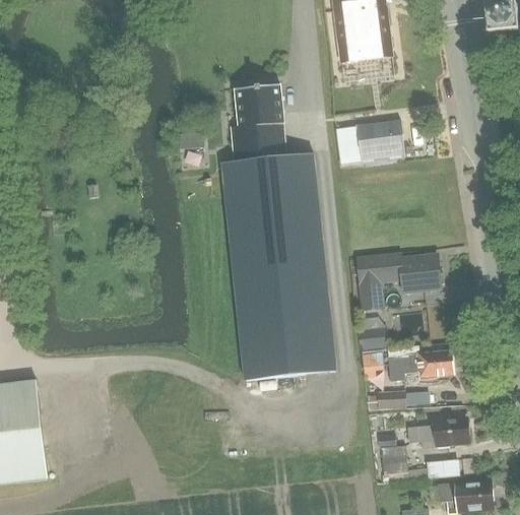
[(388,24),(391,23),(390,14),(387,13),(385,0),(333,0),(341,61),(392,55),(388,24)]
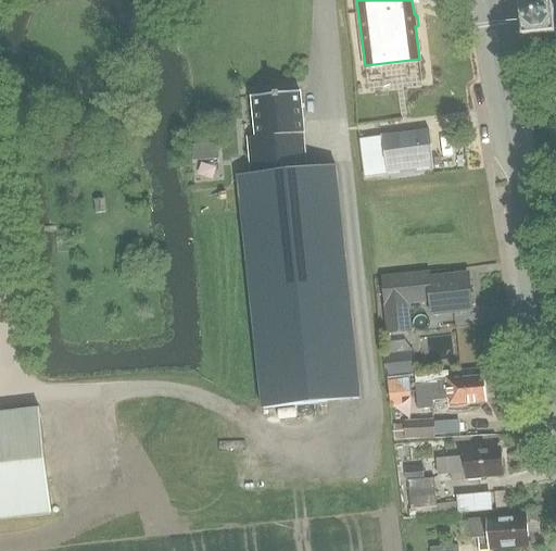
[(538,4),(521,5),(525,37),(541,35),(555,33),(555,32),(553,2),(538,4)]
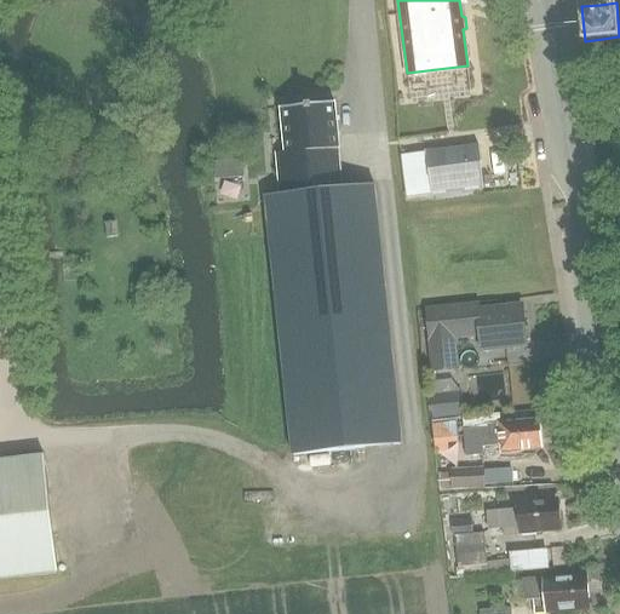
[(276,153),(281,194),(342,187),(337,148),(338,148),(333,102),(280,108),(285,153),(276,153)]
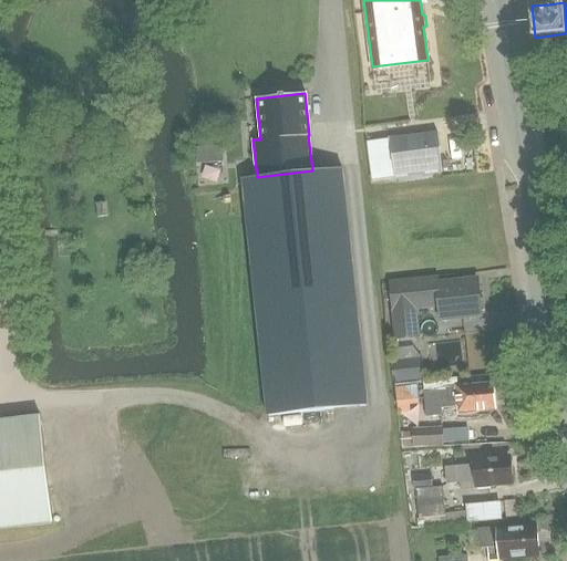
[(437,130),(389,136),(393,173),(442,166),(437,130)]
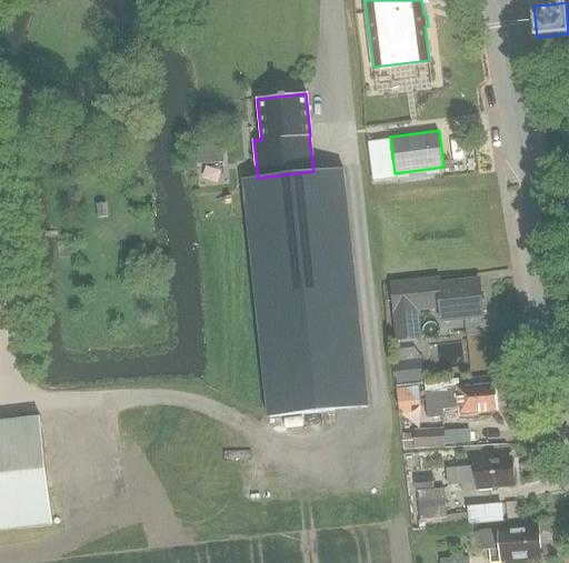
[(395,173),(390,137),(369,139),(373,176),(395,173)]
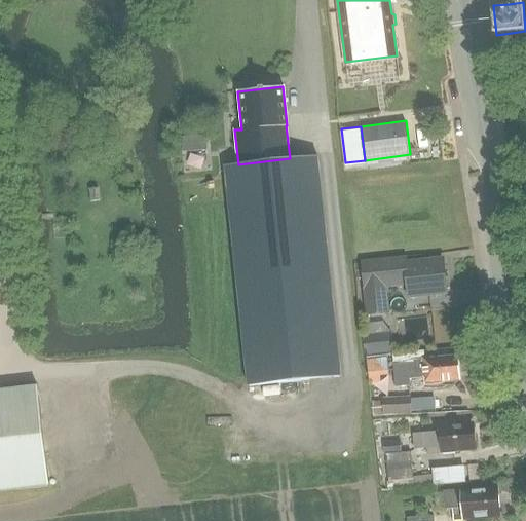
[(248,383),(340,373),(316,155),(290,158),(238,164),(225,166),(248,383)]
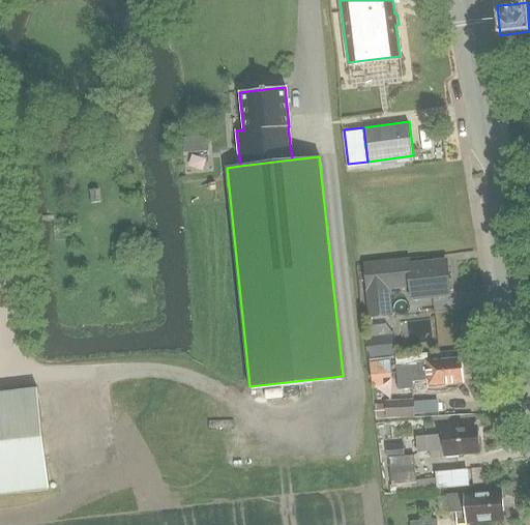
[(100,185),(90,187),(91,197),(92,201),(102,199),(100,185)]
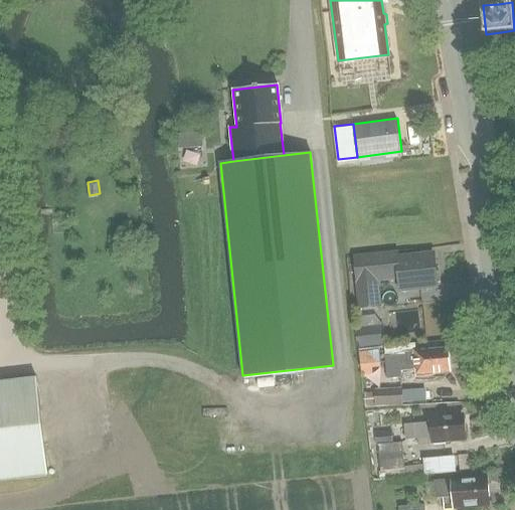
[(398,255),(398,249),(371,252),(373,278),(397,275),(398,288),(438,283),(437,281),(440,279),(439,269),(436,268),(434,250),(398,255)]
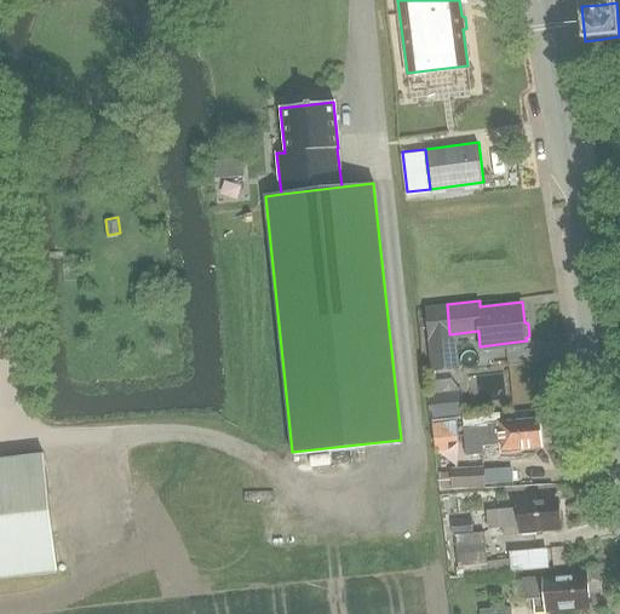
[(447,304),(424,307),(429,346),(431,369),(453,367),(449,334),(447,304)]
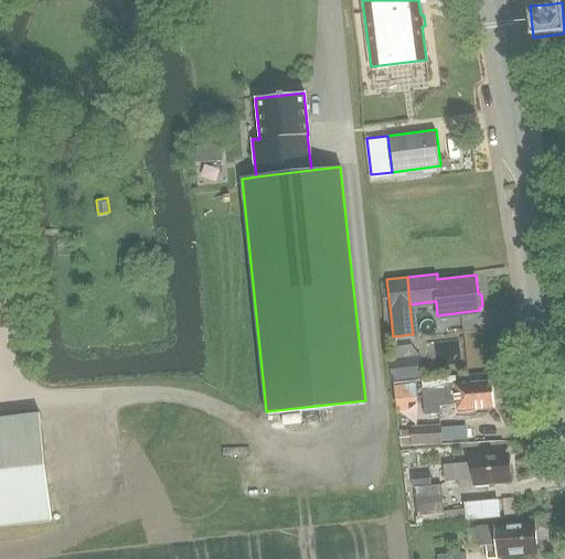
[(419,352),(392,355),(394,376),(423,373),(419,352)]
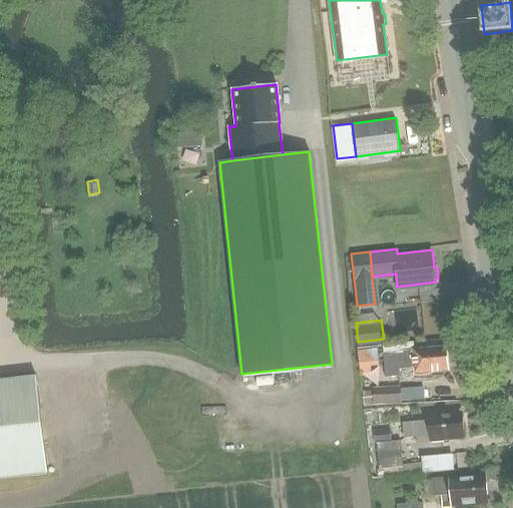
[(447,357),(448,354),(448,350),(446,348),(445,345),(412,348),(413,350),(383,352),(385,375),(399,374),(398,367),(414,365),(415,372),(429,371),(432,370),(448,368),(447,357)]
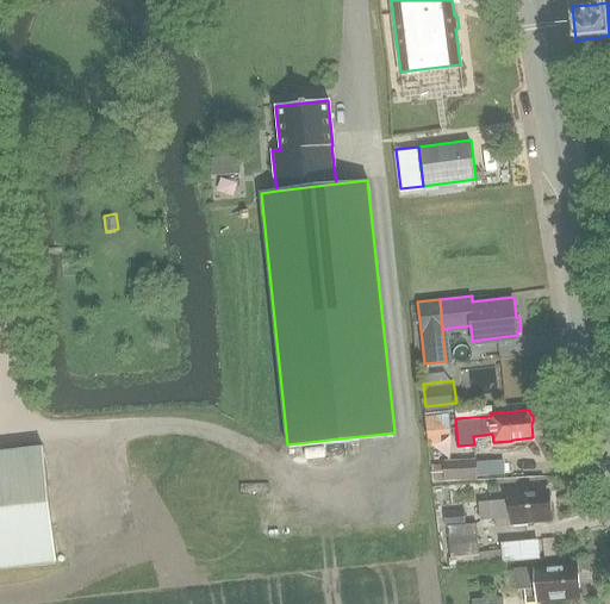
[(43,446),(0,450),(0,565),(55,560),(51,533),(43,446)]
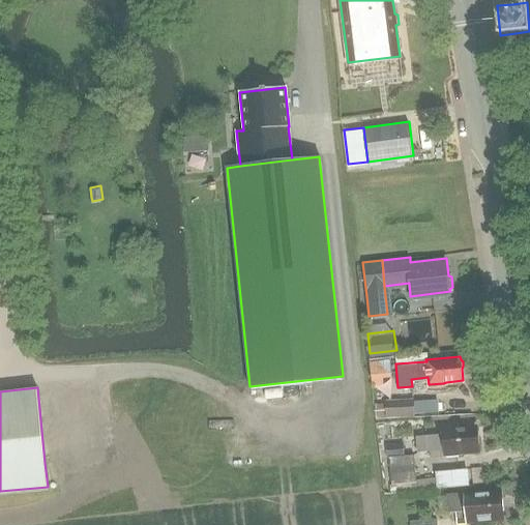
[(383,400),(384,416),(413,414),(412,399),(383,400)]
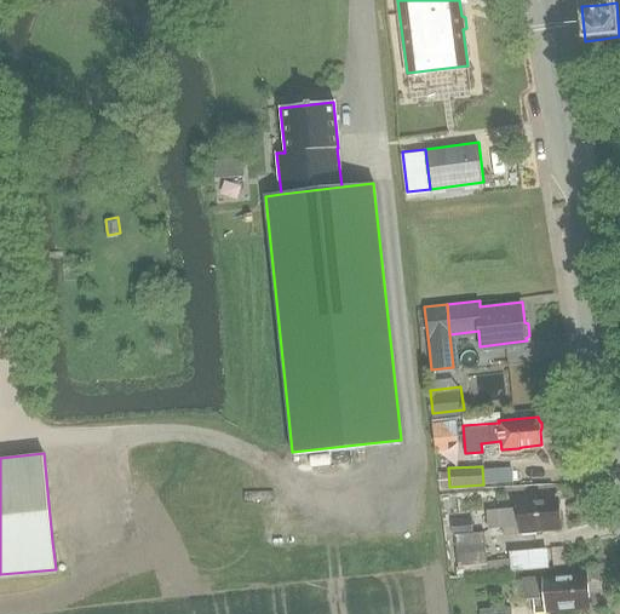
[(537,528),(560,526),(558,510),(556,508),(555,497),(534,498),(534,495),(516,498),(516,505),(487,508),(488,527),(518,524),(518,532),(534,531),(537,528)]
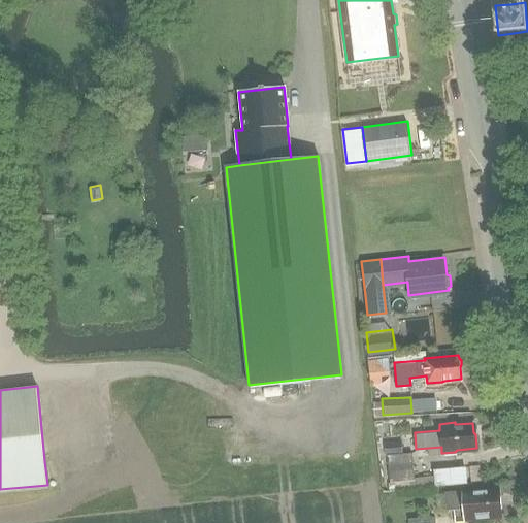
[(411,451),(387,453),(390,480),(414,478),(411,451)]
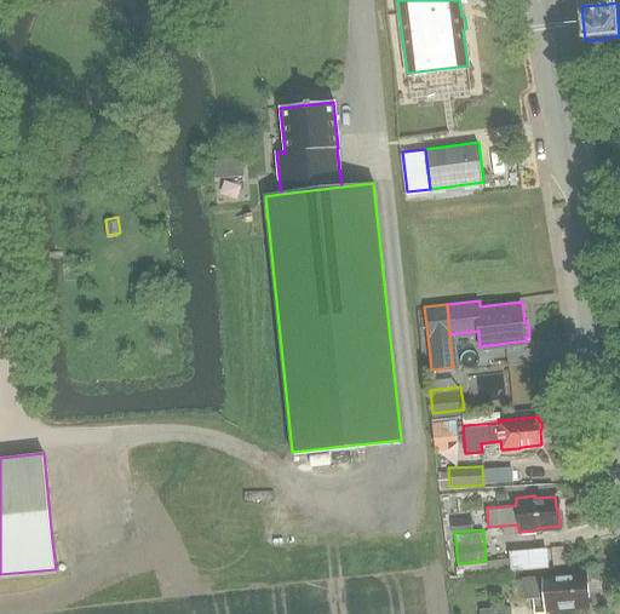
[(512,564),(551,563),(550,544),(511,546),(512,564)]
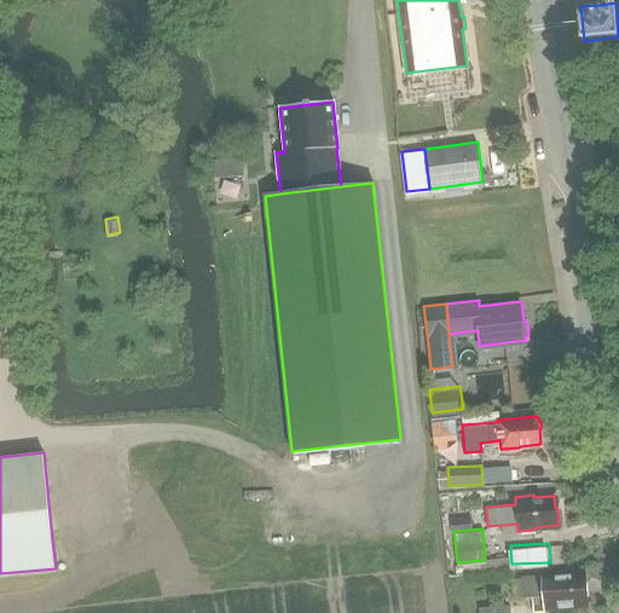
[(562,606),(588,603),(585,572),(557,574),(556,572),(521,576),(522,596),(542,594),(543,609),(560,608),(562,606)]
